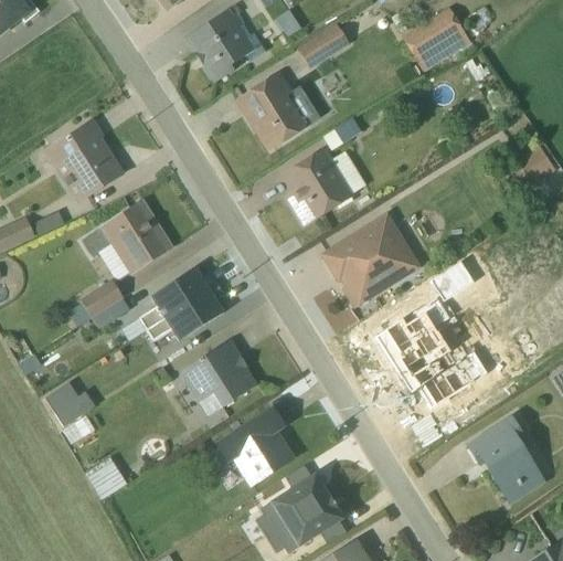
[(21,0),(20,1),(19,0),(0,0),(0,34),(22,18),(25,22),(40,11),(30,0),(21,0)]
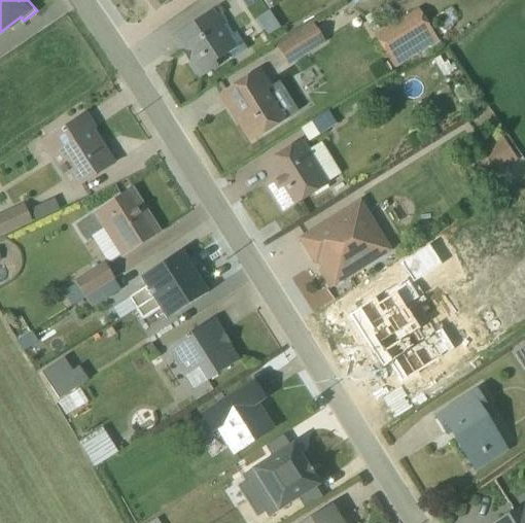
[(374,33),(394,66),(438,38),(419,5),(418,5),(374,33)]
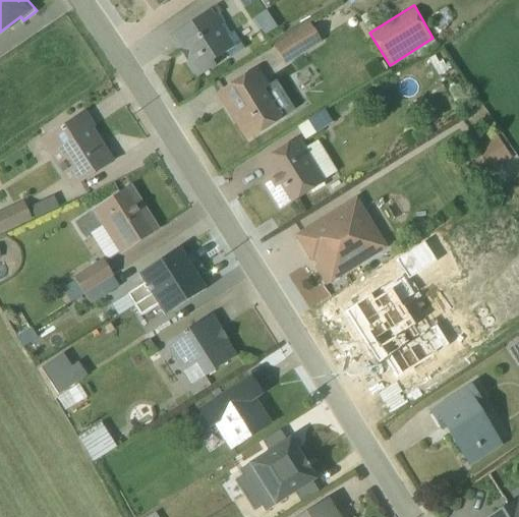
[(170,34),(179,48),(183,49),(189,58),(186,60),(197,75),(215,64),(213,59),(227,51),(231,56),(244,46),(233,30),(232,31),(217,10),(216,11),(212,6),(170,34)]
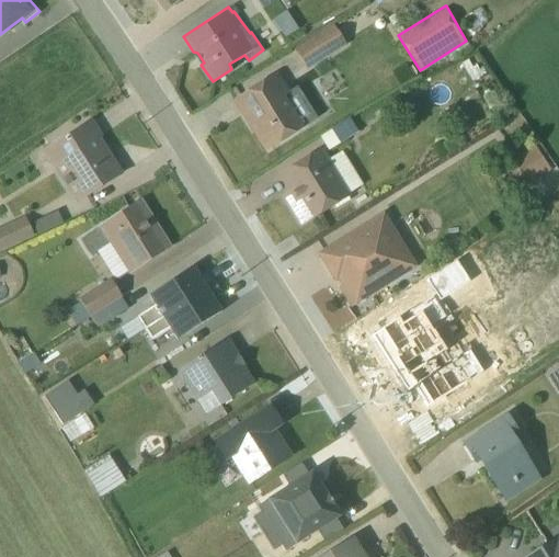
[(298,27),(286,8),(272,16),(285,36),(298,27)]
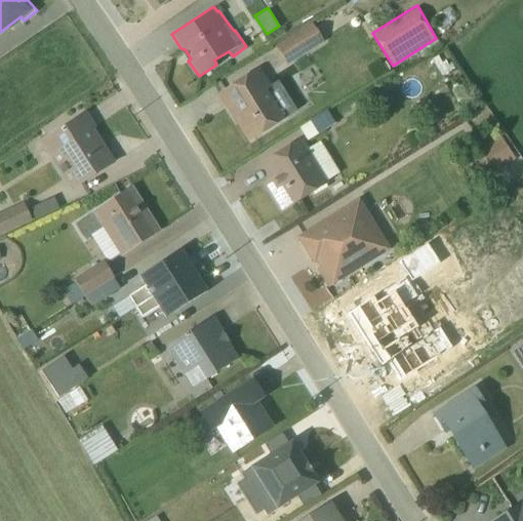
[(276,44),(287,63),(323,40),(312,22),(276,44)]
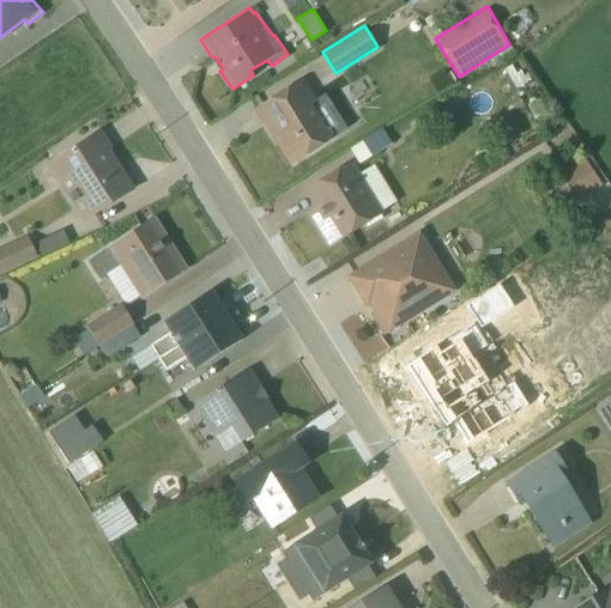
[(258,108),(291,162),(348,127),(325,91),(318,96),(306,78),(258,108)]
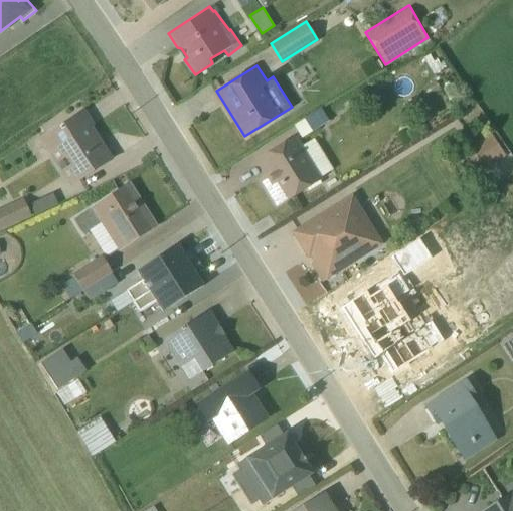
[(303,135),(329,119),(321,107),(295,123),(303,135)]
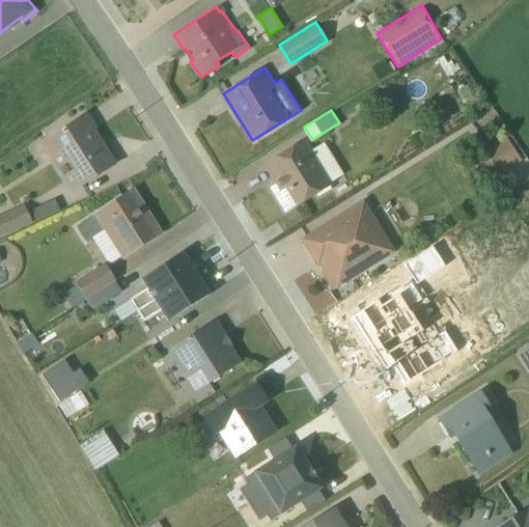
[(85,113),(40,141),(73,191),(117,163),(85,113)]
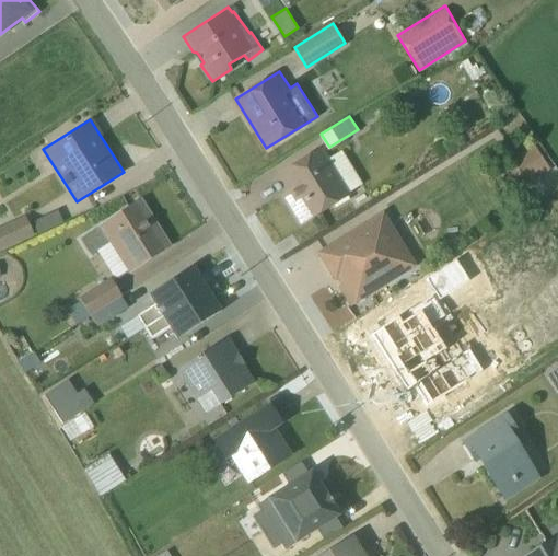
[(535,140),(512,154),(527,180),(551,165),(535,140)]
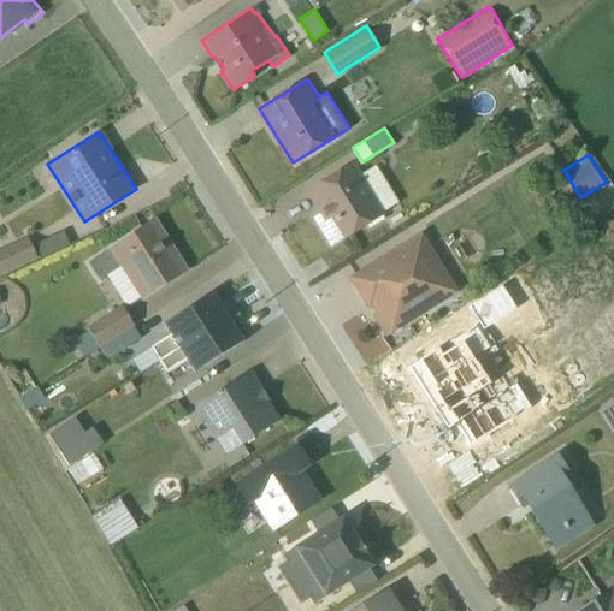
[(334,243),(384,211),(354,162),(313,188),(330,214),(319,220),(334,243)]
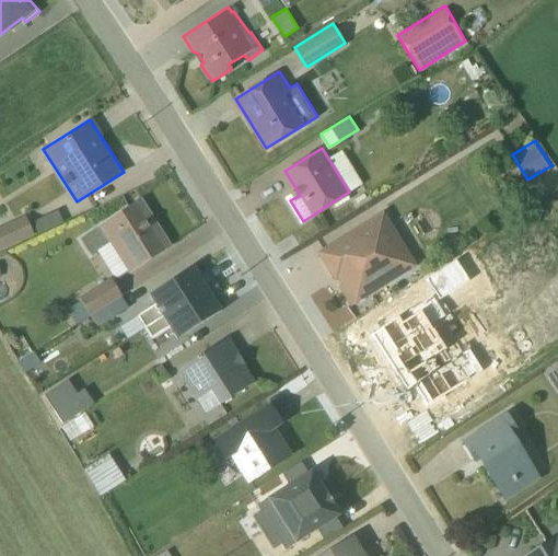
[(141,198),(81,236),(91,253),(97,250),(108,267),(121,258),(129,270),(165,247),(170,245),(151,215),(141,198)]
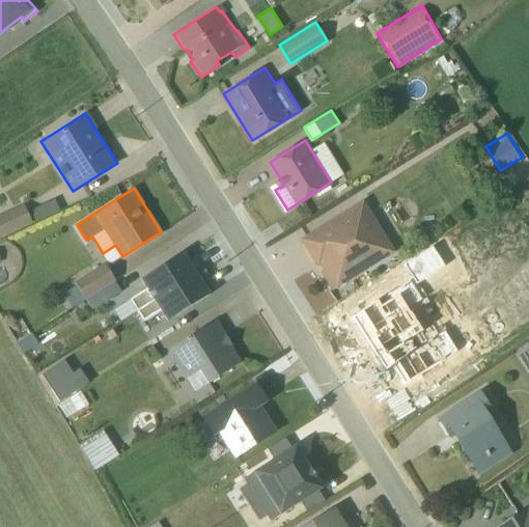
[(37,220),(59,209),(54,197),(31,209),(37,220)]
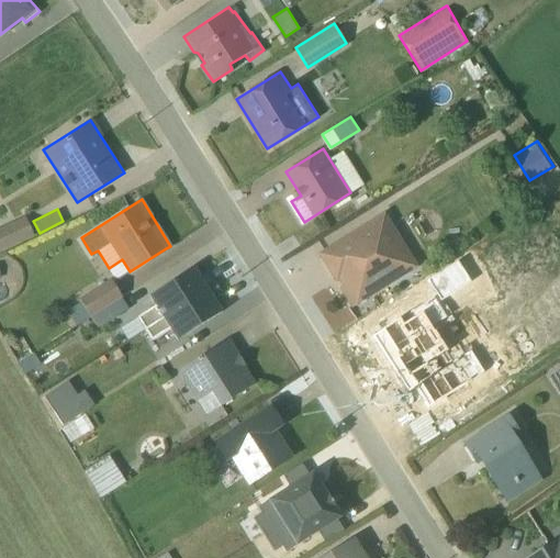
[(354,307),(420,264),(385,211),(320,253),(354,307)]
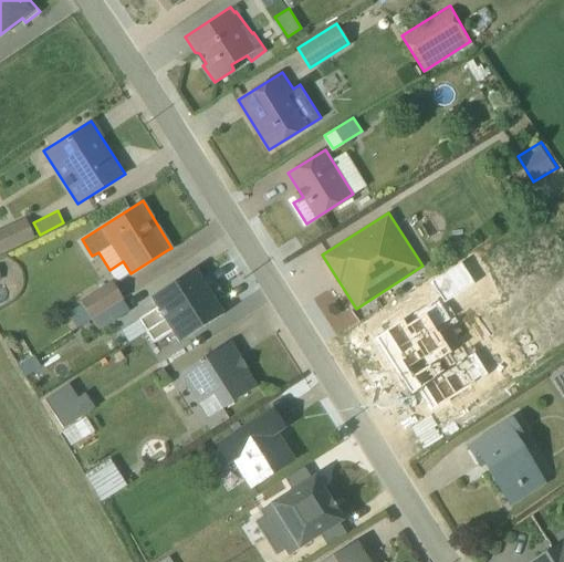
[(0,250),(33,233),(25,217),(0,229),(0,250)]
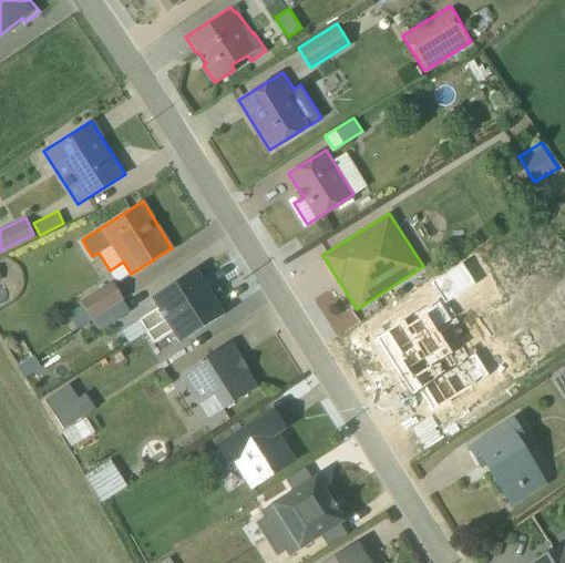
[(145,330),(209,290),(195,268),(150,297),(155,307),(139,318),(145,330)]
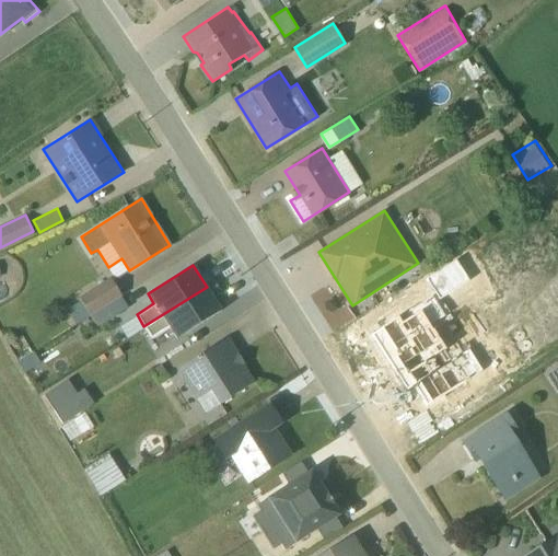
[(80,297),(91,314),(121,294),(111,277),(80,297)]
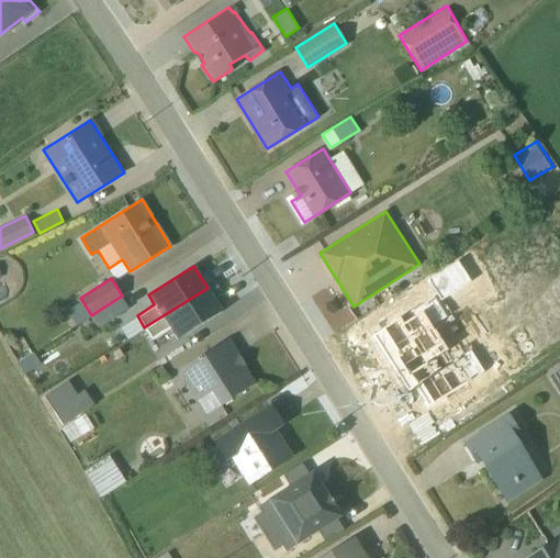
[(208,288),(144,327),(152,338),(169,327),(177,339),(222,310),(208,288)]
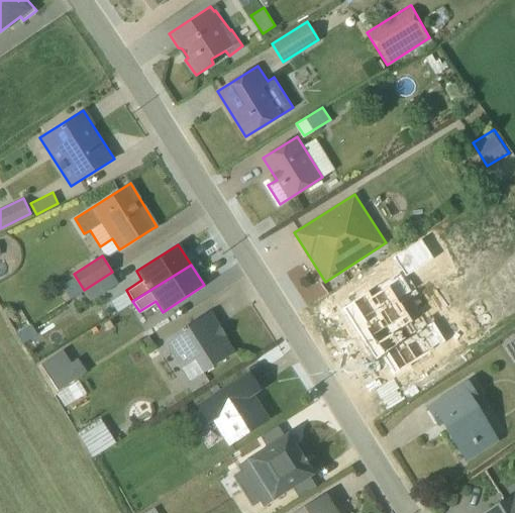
[(164,339),(190,381),(234,351),(210,310),(164,339)]
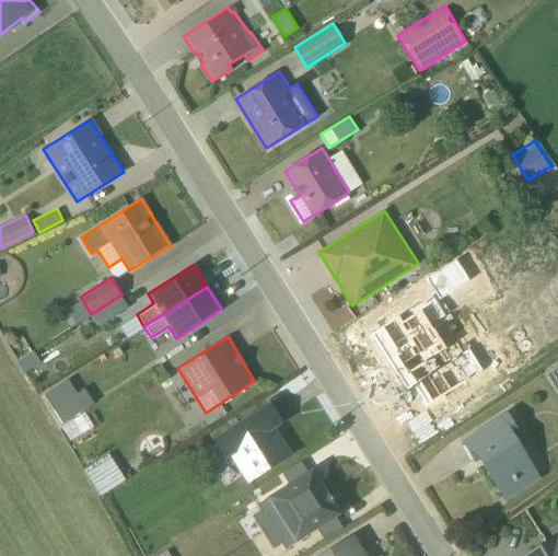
[(280,421),(269,404),(213,439),(225,459),(231,456),(247,481),(289,453),(272,427),(280,421)]
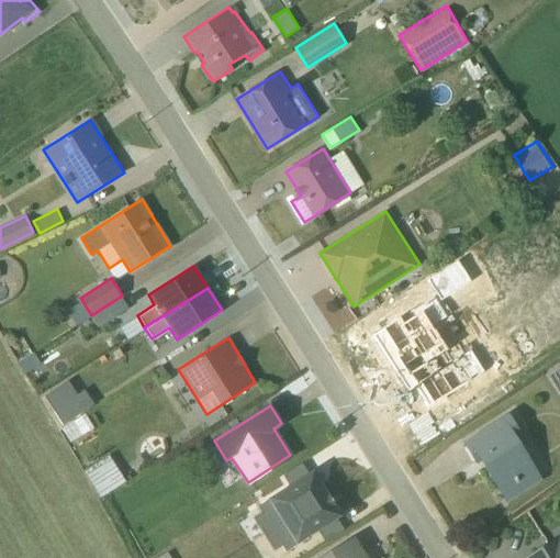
[(85,412),(63,426),(71,441),(93,426),(85,412)]
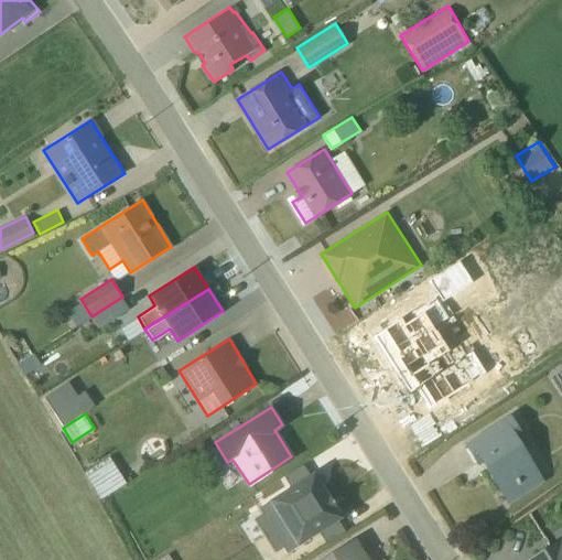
[(511,417),(468,444),(478,462),(483,459),(509,501),(543,478),(518,439),(523,435),(511,417)]
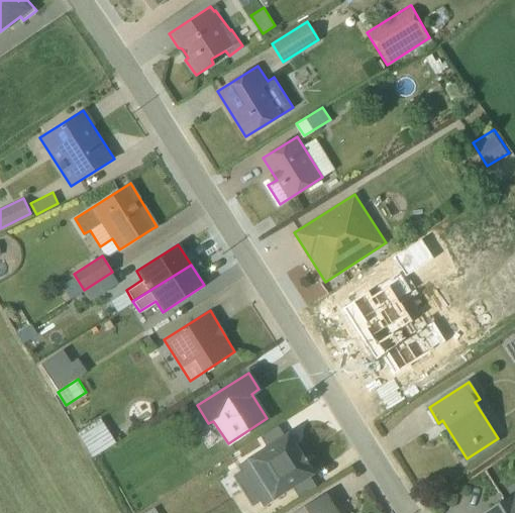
[(100,418),(79,431),(94,455),(115,441),(100,418)]
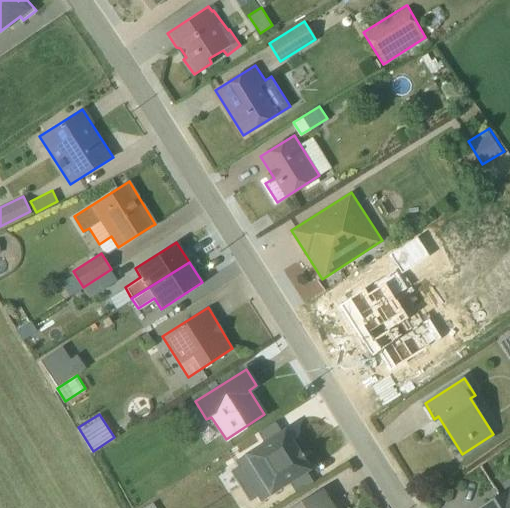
[(310,469),(285,429),(235,460),(237,465),(230,469),(249,500),(257,495),(260,500),(310,469)]
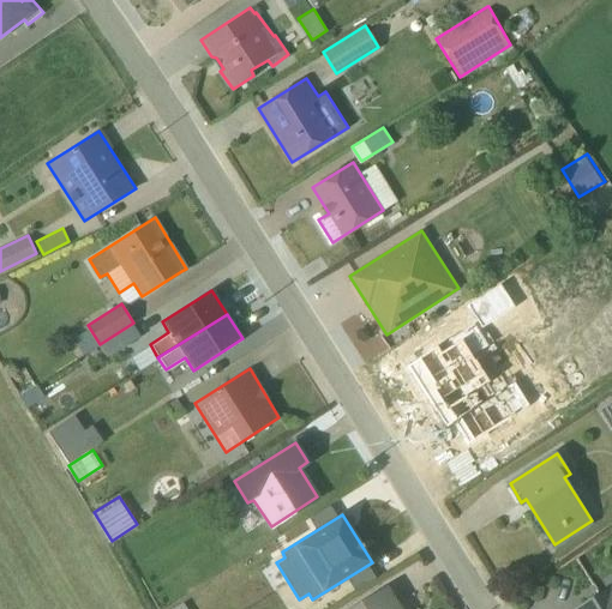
[(611,582),(571,608),(611,608),(611,582)]
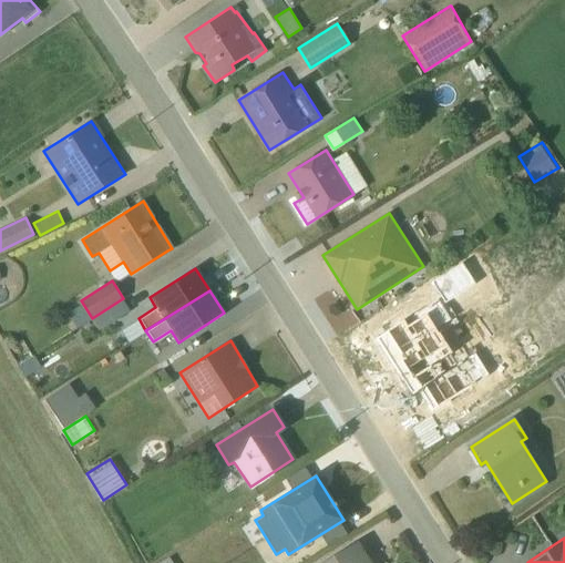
[(369,562),(357,542),(324,562),(369,562)]
